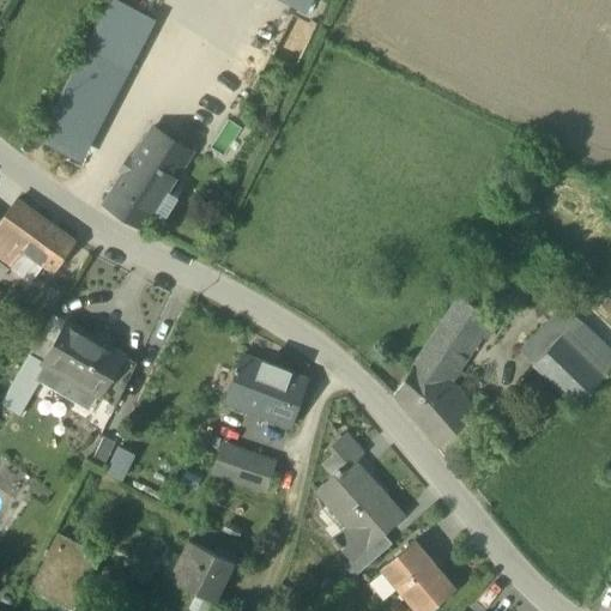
[(110,0),(100,24),(140,46),(141,46),(156,19),(119,0),(110,0)]
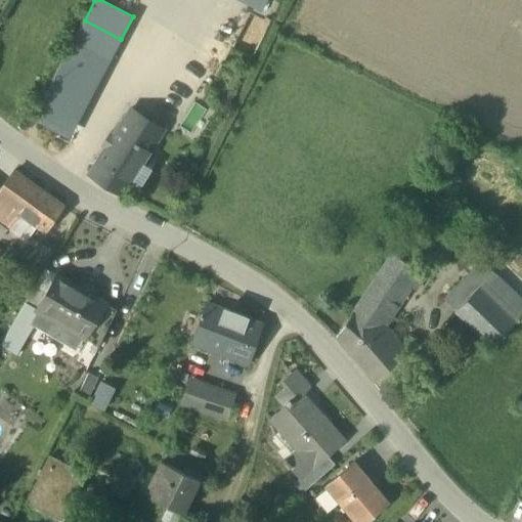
[(248,0),(262,8),(266,0),(248,0)]
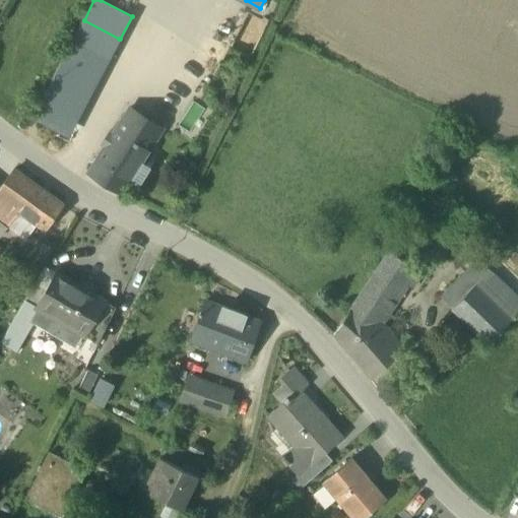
[(35,116),(62,130),(69,134),(70,132),(119,39),(84,20),(35,116)]
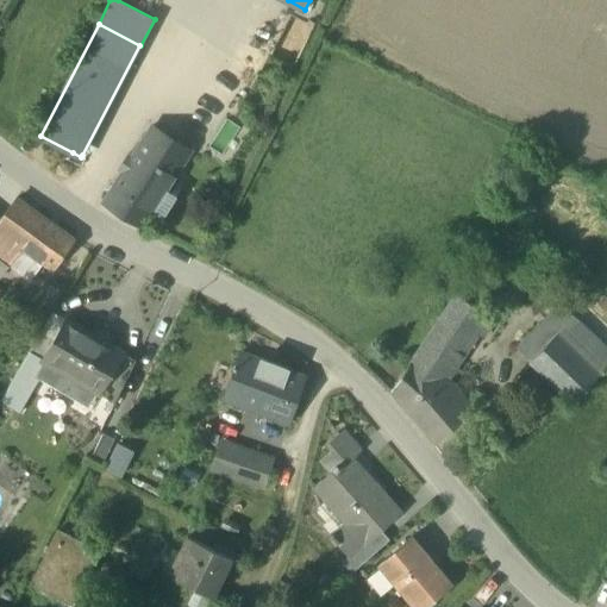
[(105,202),(144,226),(193,150),(155,125),(105,202)]
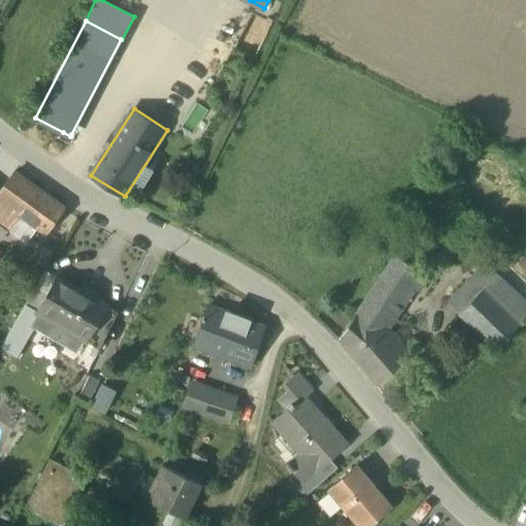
[(79,138),(71,134),(70,136),(63,132),(60,137),(75,145),(79,138)]
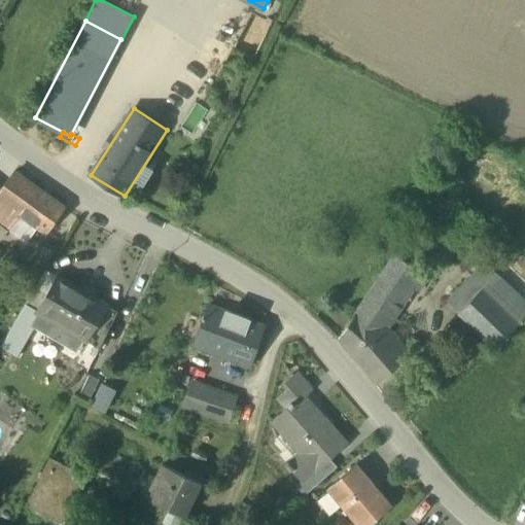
[(0,189),(0,198),(19,210),(35,185),(15,171),(1,189),(0,189)]
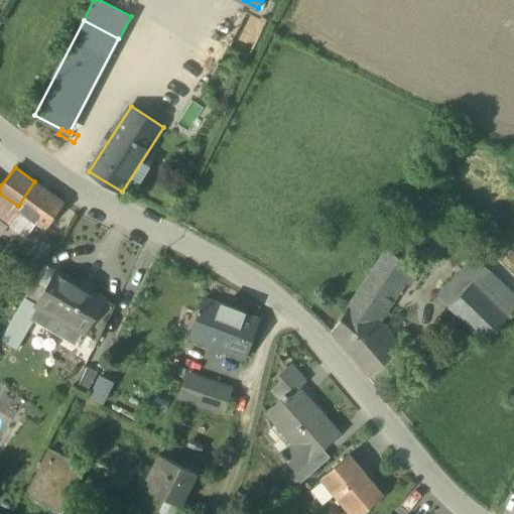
[(22,209),(46,226),(62,203),(34,181),(18,206),(22,209)]
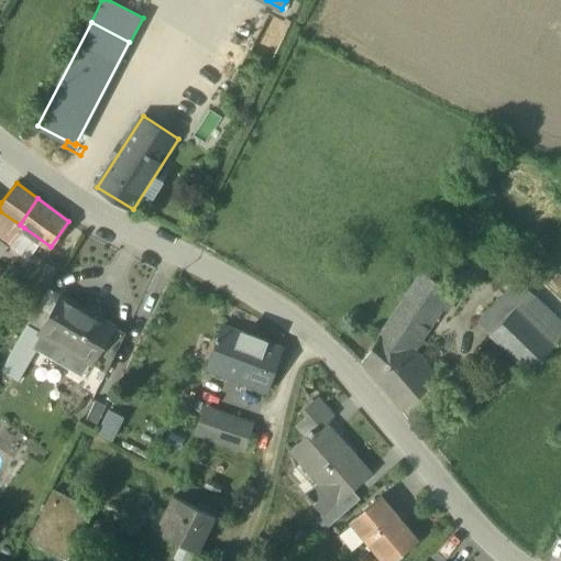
[(0,238),(9,245),(24,228),(20,224),(0,211),(0,238)]
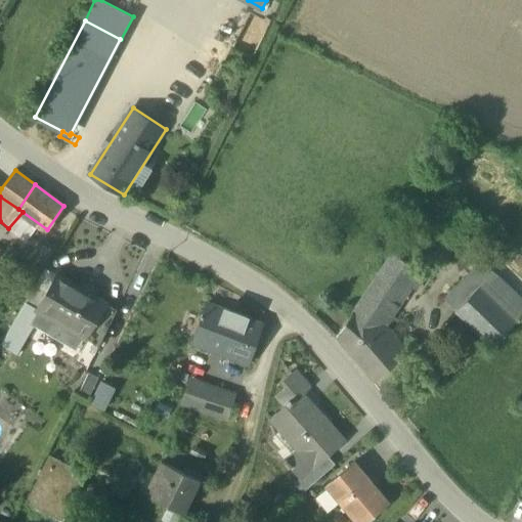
[(354,311),(371,333),(379,325),(381,329),(408,288),(416,293),(428,275),(394,253),(354,311)]
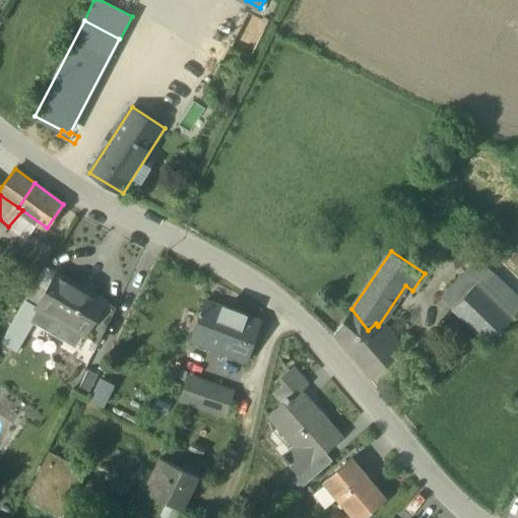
[(440,296),(454,309),(476,284),(491,270),(476,257),(440,296)]
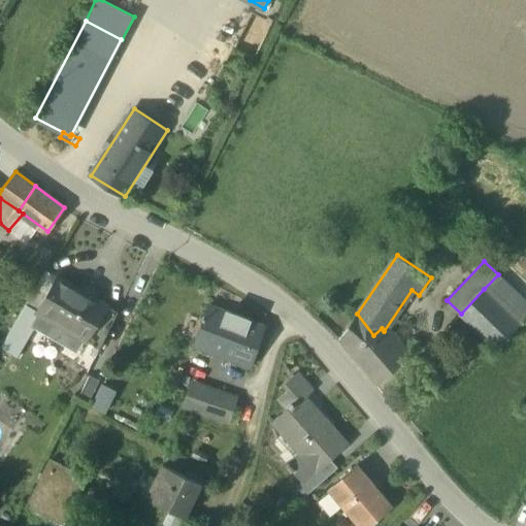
[(525,301),(498,274),(484,289),(520,324),(525,318),(525,301)]
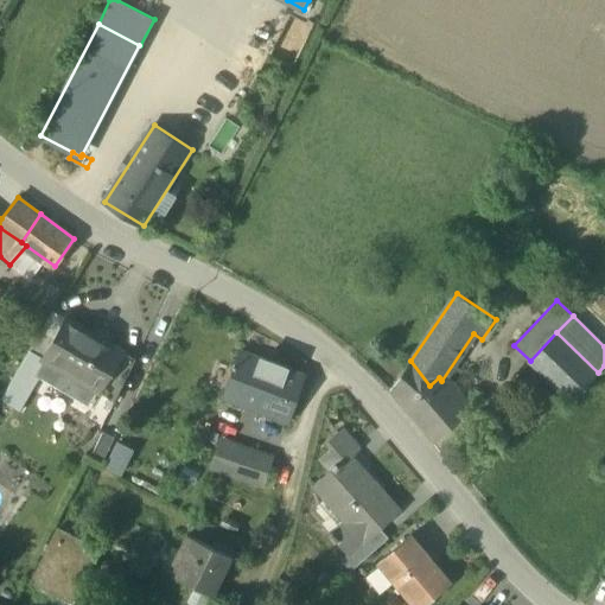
[(43,357),(45,358),(99,390),(101,392),(125,350),(67,317),(56,335),(43,357)]
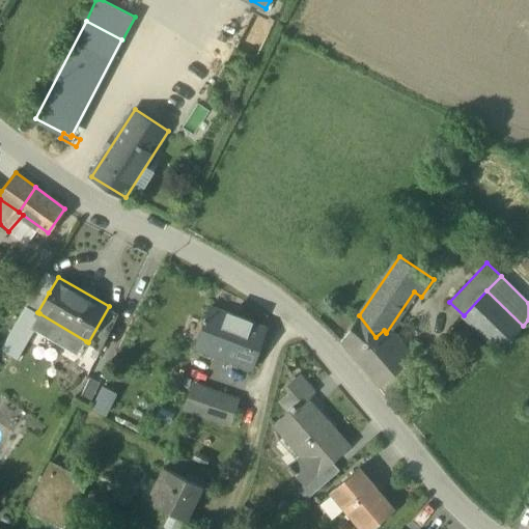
[(27,306),(37,312),(49,293),(38,286),(27,306)]
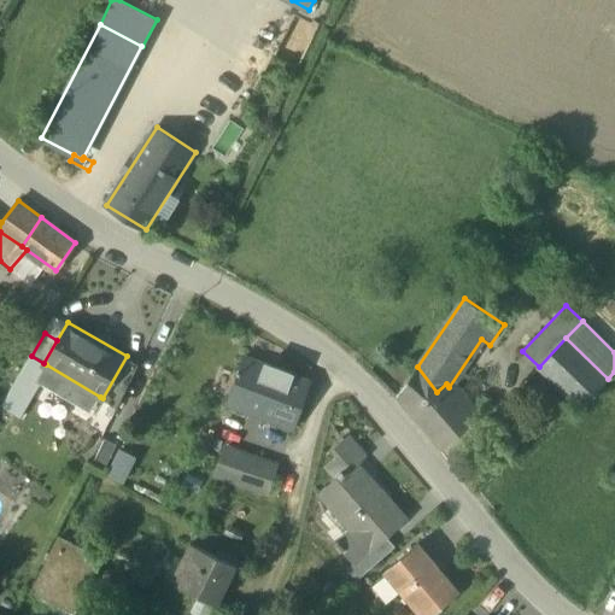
[(581,406),(608,379),(566,338),(539,367),(581,406)]
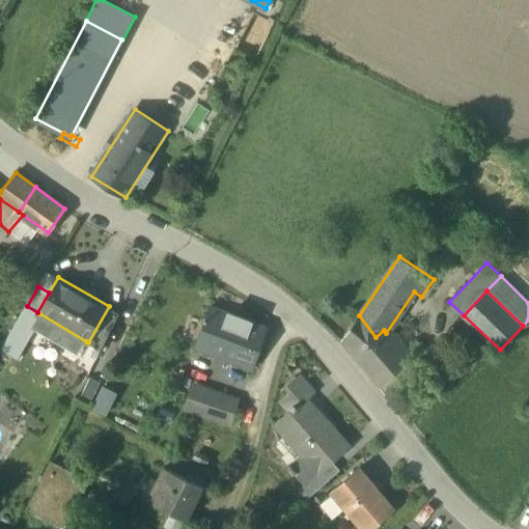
[(11,333),(24,340),(32,325),(39,313),(37,312),(27,306),(11,333)]
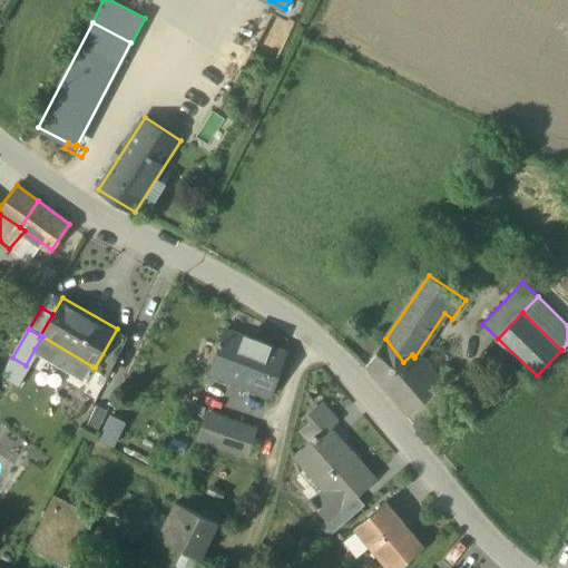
[(95,368),(109,376),(129,335),(117,329),(95,368)]
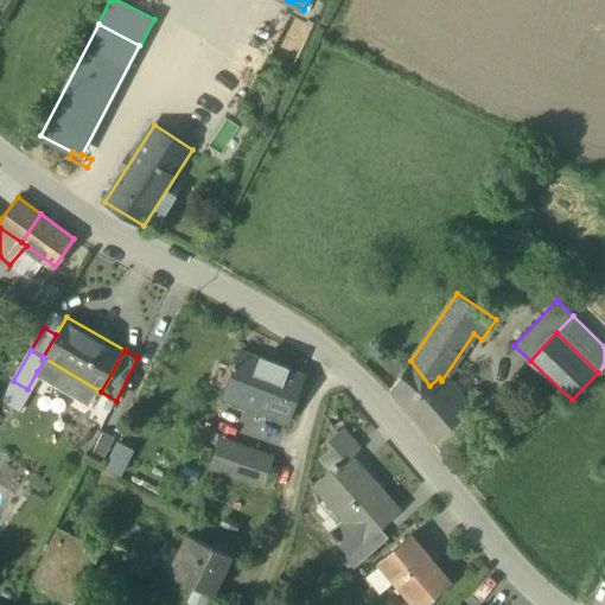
[(263,413),(290,422),(304,376),(244,352),(227,397),(256,409),(255,414),(262,418),(263,413)]
